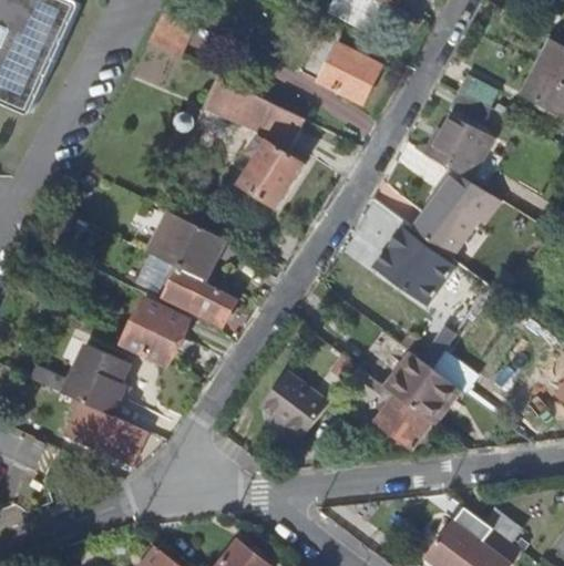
[(83,8),(65,0),(0,0),(0,102),(33,117),(83,8)]
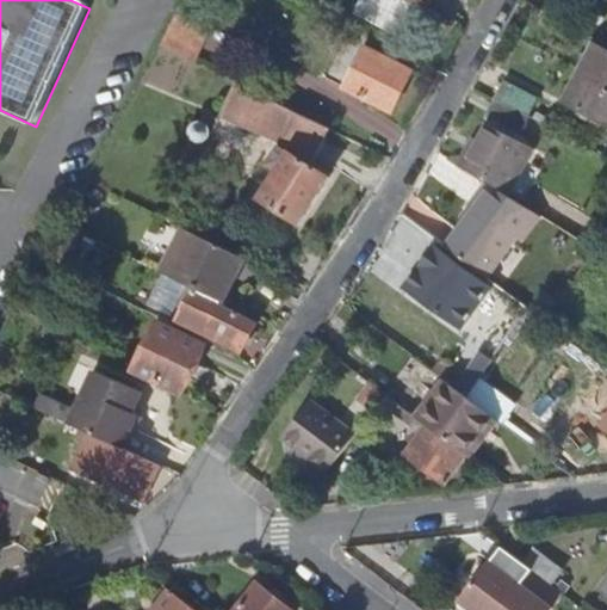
[(209,8),(190,0),(186,0),(162,47),(193,62),(212,22),(205,17),(209,8)]
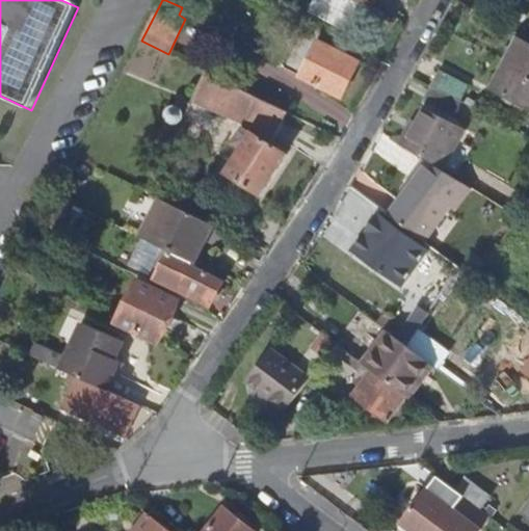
[(528,48),(512,40),(486,89),(528,111),(528,48)]
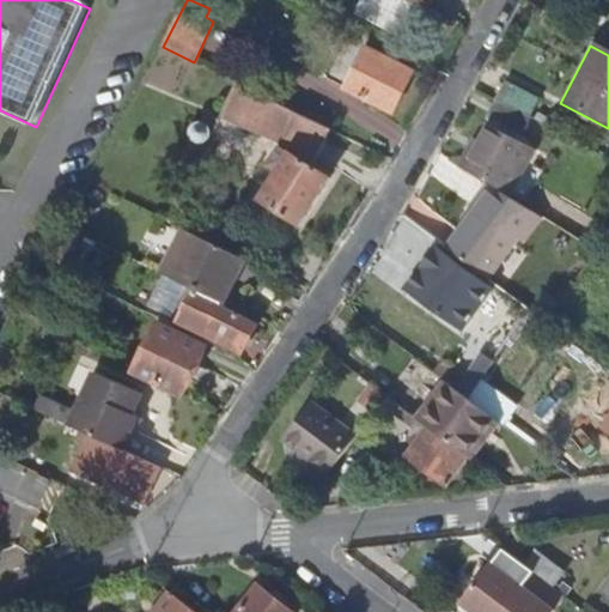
[(366,48),(346,89),(393,113),(413,71),(366,48)]
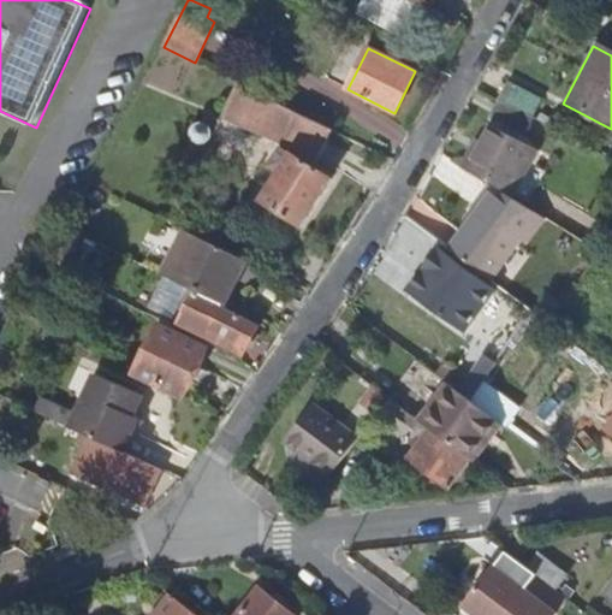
[(312,167),(331,129),(274,101),(236,83),(219,113),(291,147),(257,200),(298,228),(330,179),(312,167)]
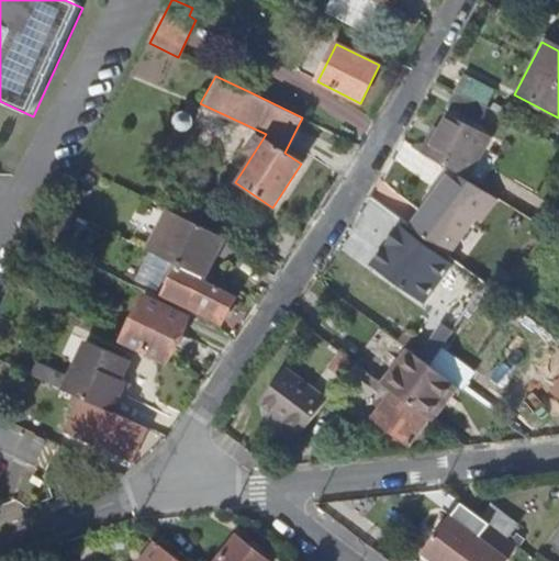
[(464,77),(456,92),(484,108),(488,109),(495,94),(464,77)]
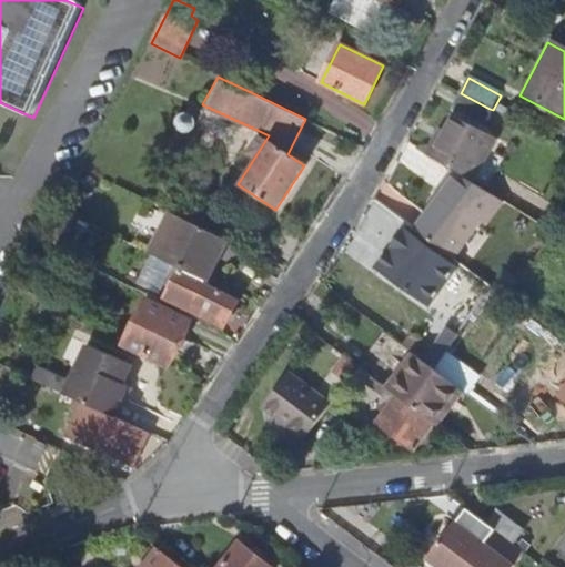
[(482,123),(490,109),(461,93),(458,92),(451,108),(482,123)]
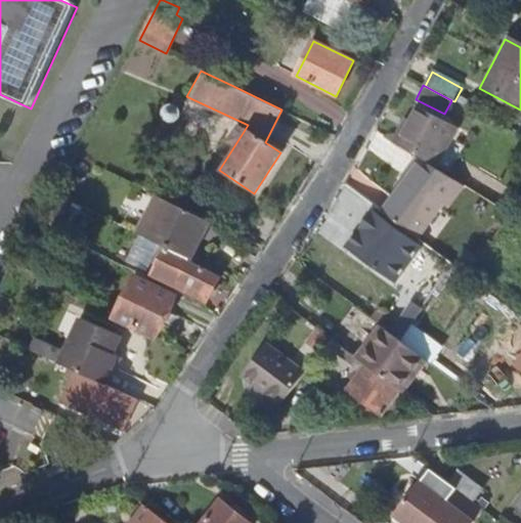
[(162,118),(164,120),(167,121),(171,120),(174,118),(176,115),(178,111),(183,114),(189,102),(181,98),(176,109),(174,105),(171,104),(167,103),(163,104),(160,109),(159,114),(162,118)]
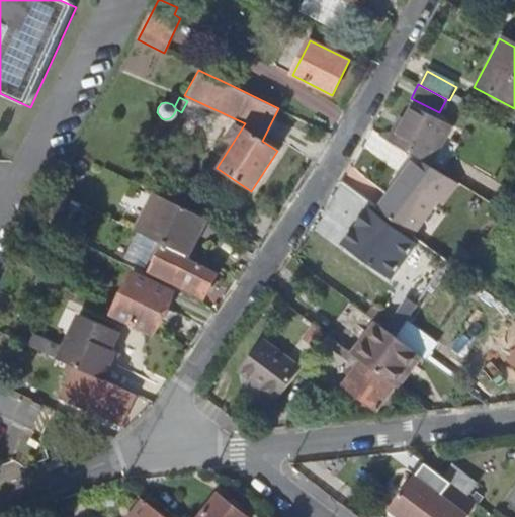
[(403,122),(392,142),(427,164),(449,127),(414,106),(403,122)]
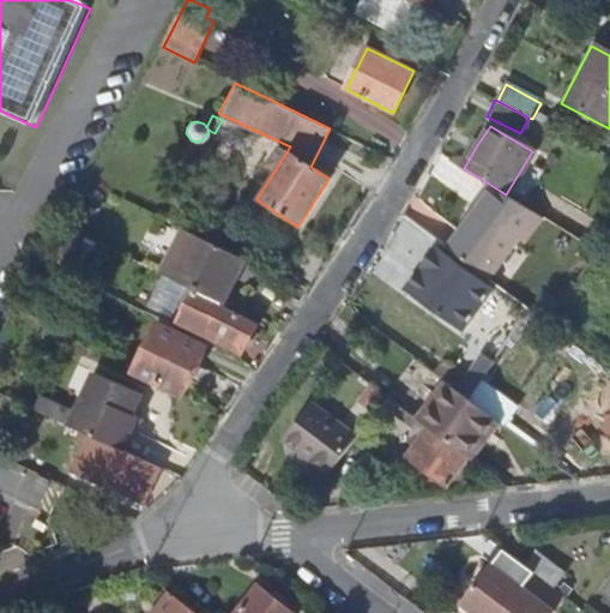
[(206,149),(192,140),(189,138),(174,167),(193,176),(206,149)]
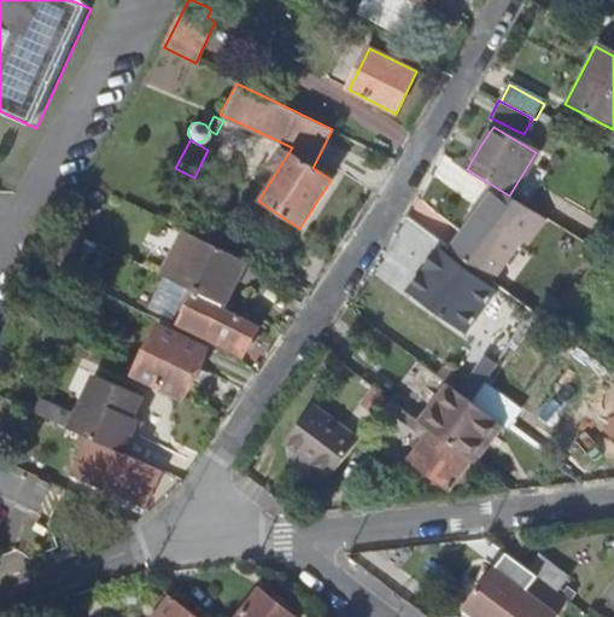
[(477,144),(461,167),(467,169),(480,146),(477,144)]
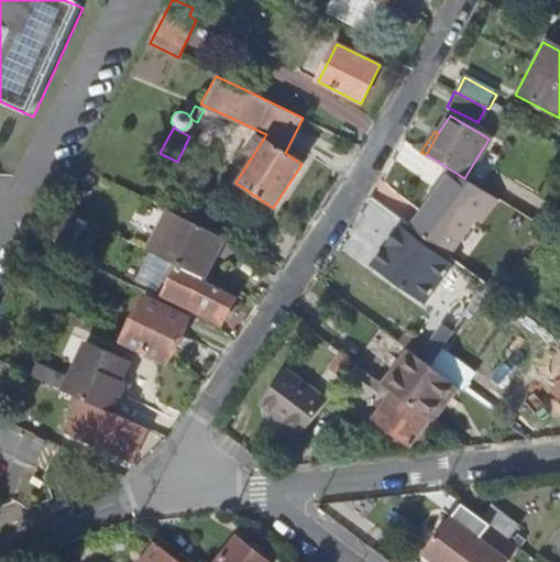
[(417,199),(423,204),(434,189),(427,185),(417,199)]
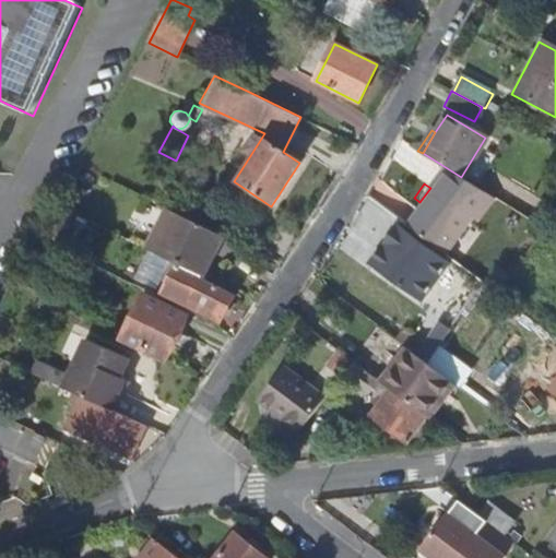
[(430,188),(420,202),(403,224),(442,251),(476,204),(454,188),(446,200),(430,188)]
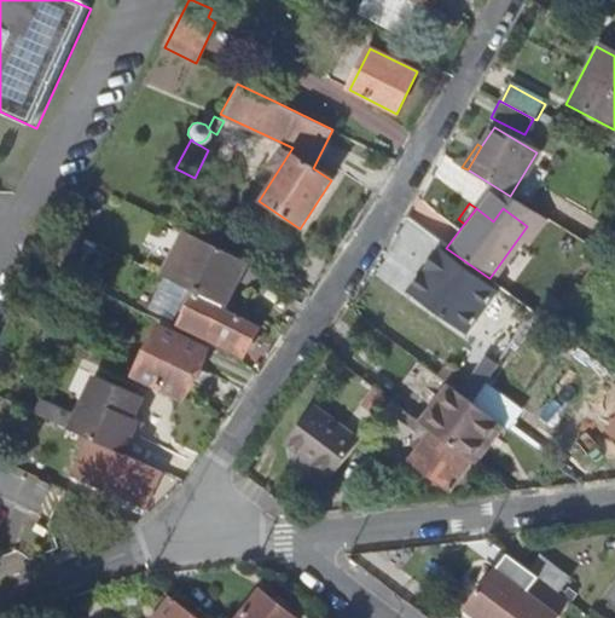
[(224,306),(245,263),(186,234),(163,276),(193,292),(215,302),(224,306)]
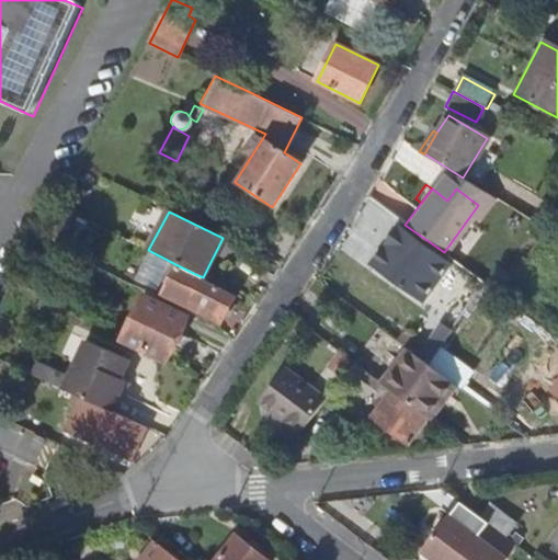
[(395,224),(367,262),(416,299),(430,281),(433,282),(446,262),(395,224)]
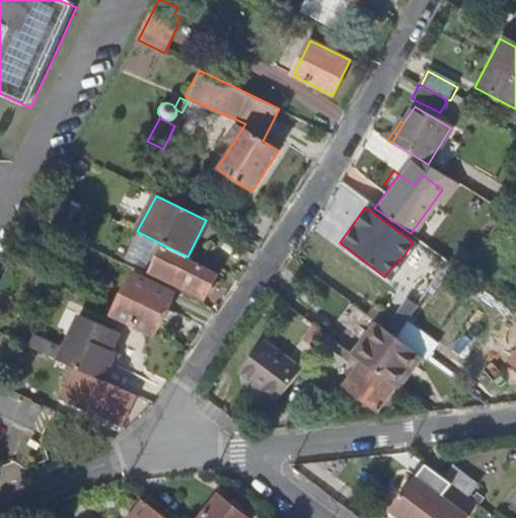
[(188,260),(180,253),(162,244),(148,270),(171,282),(175,276),(205,293),(214,276),(188,260)]
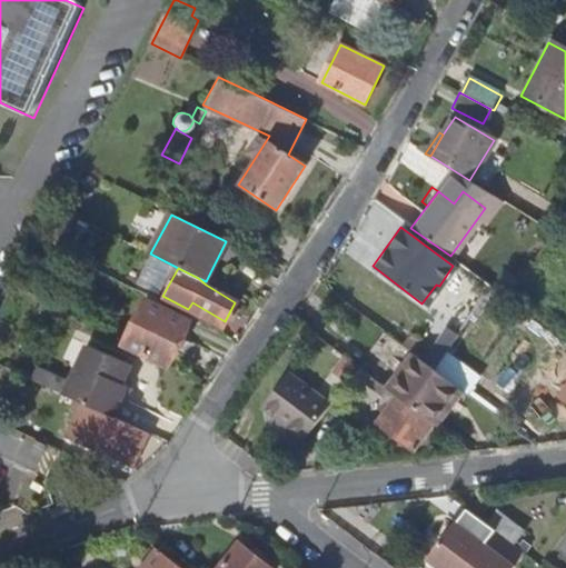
[(167,366),(188,320),(145,299),(123,345),(167,366)]
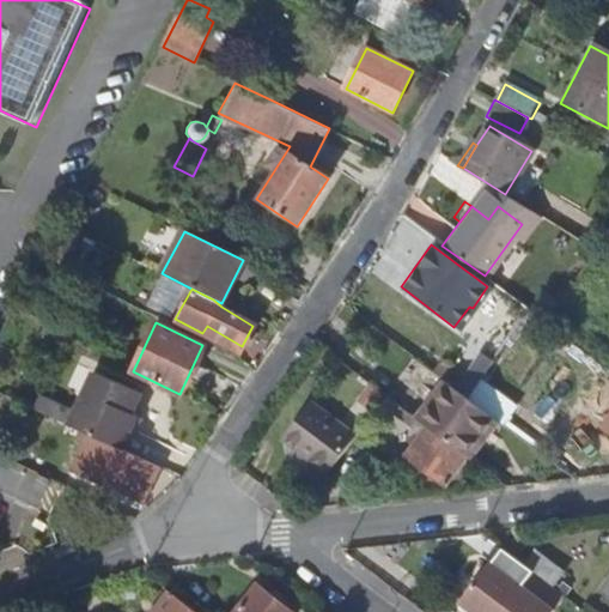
[(448,383),(452,377),(456,374),(437,359),(428,369),(448,383)]
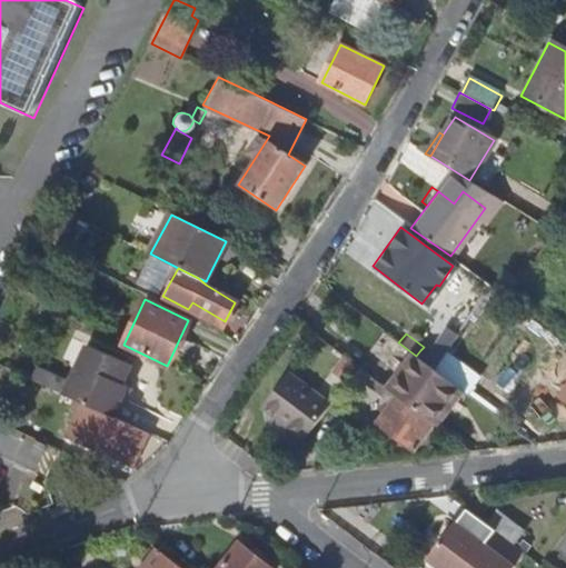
[(83,342),(61,394),(71,398),(109,416),(123,385),(119,382),(128,362),(83,342)]
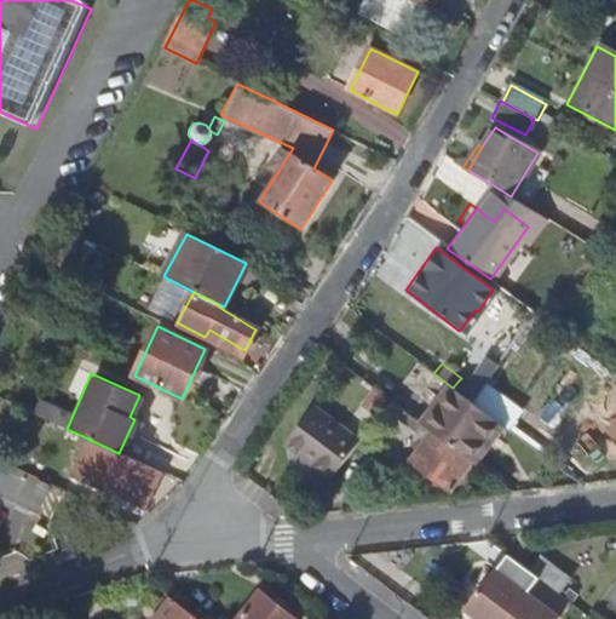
[(478,396),(458,382),(453,388),(473,403),(478,396)]
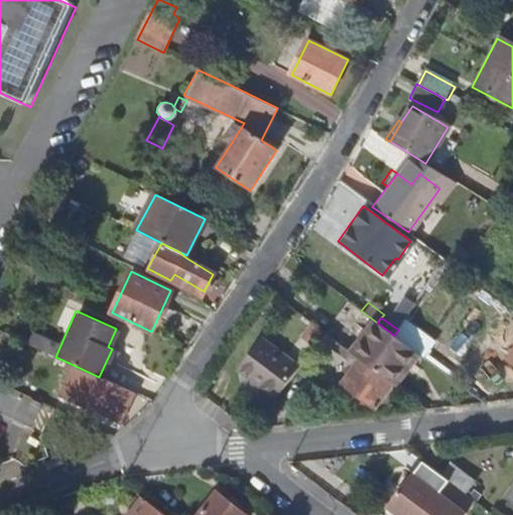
[(377,323),(354,356),(391,385),(416,352),(394,336),(377,323)]
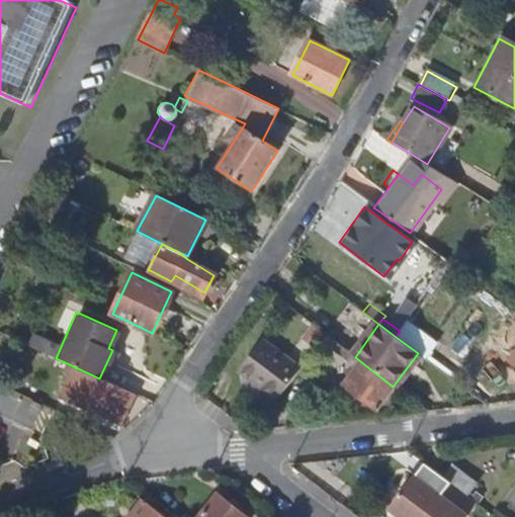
[(239,371),(277,402),(302,368),(263,340),(239,371)]
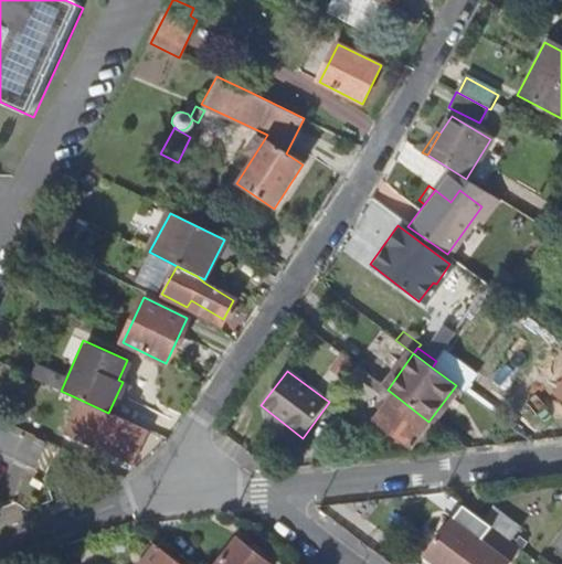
[(409,448),(428,422),(388,390),(380,384),(374,393),(386,401),(372,421),(409,448)]
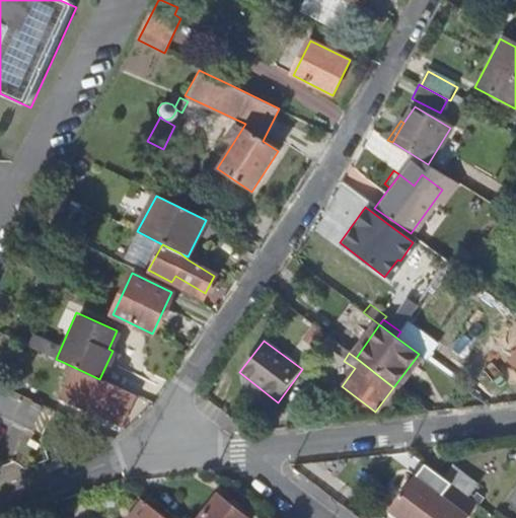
[(398,391),(424,358),(419,354),(393,387),(398,391)]
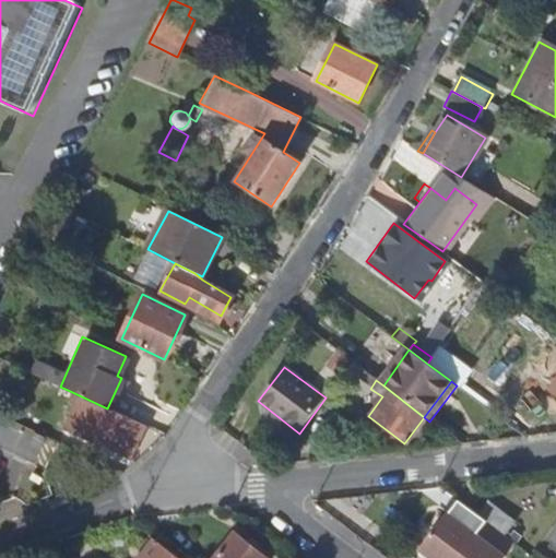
[(138,441),(145,426),(107,408),(70,391),(68,398),(74,401),(62,429),(116,453),(123,436),(138,441)]
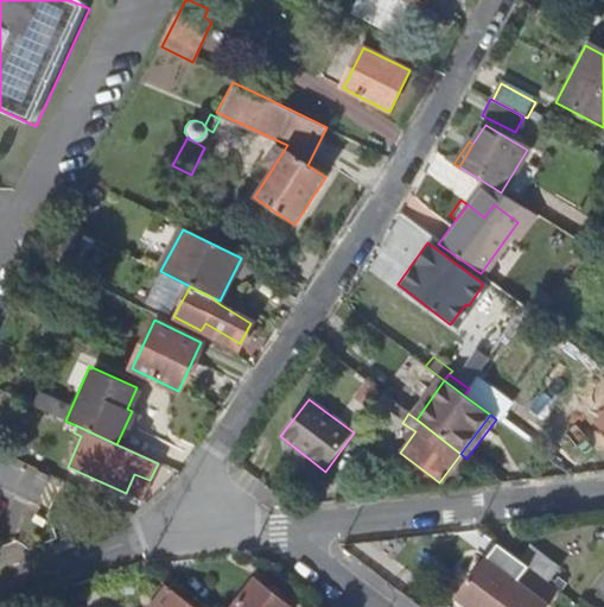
[(140,500),(150,480),(134,474),(126,493),(140,500)]
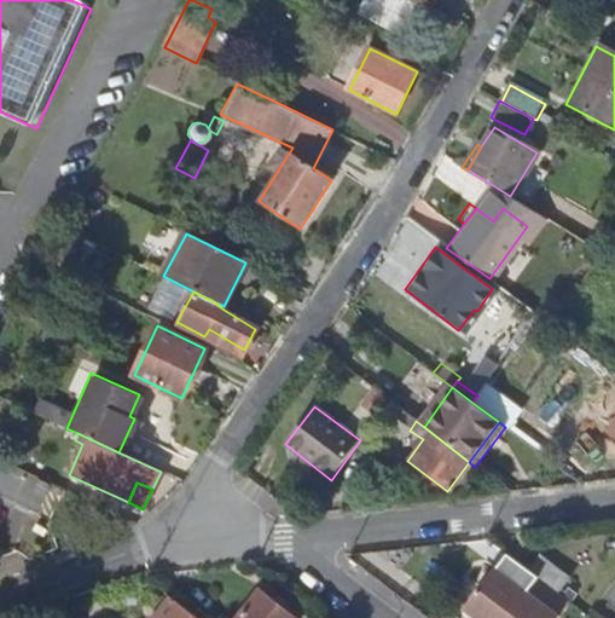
[(479,554),(458,584),(470,593),(492,562),(479,554)]
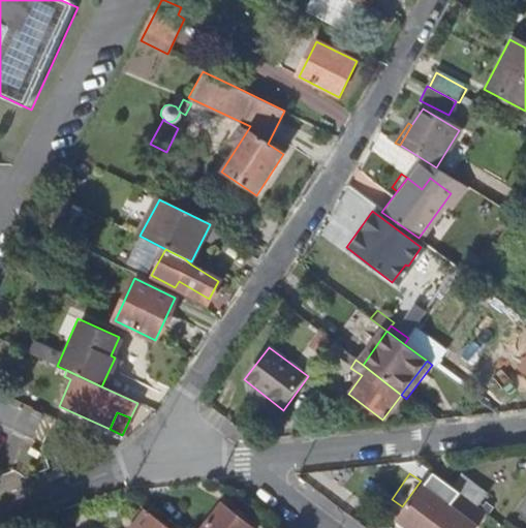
[(454,487),(476,504),(486,493),(463,474),(454,487)]
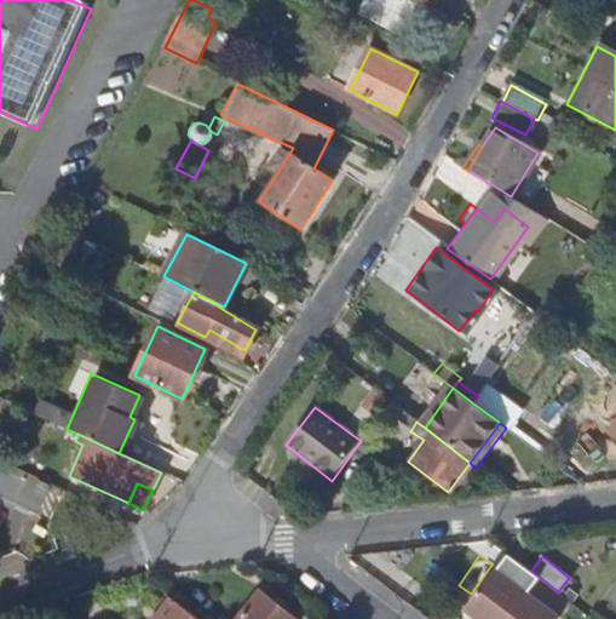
[(493,568),(464,609),(476,618),(556,618),(559,615),(527,591),(559,614),(569,601),(536,578),(519,565),(508,579),(493,568)]
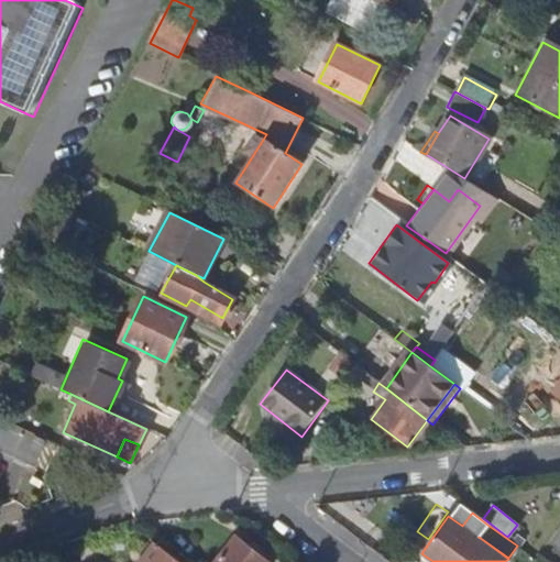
[(265,561),(234,537),(215,561),(265,561)]
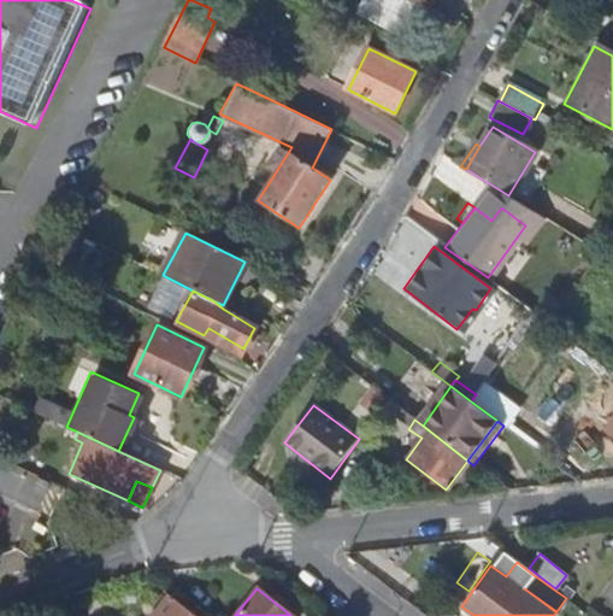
[(195,615),(169,596),(153,615),(195,615)]
